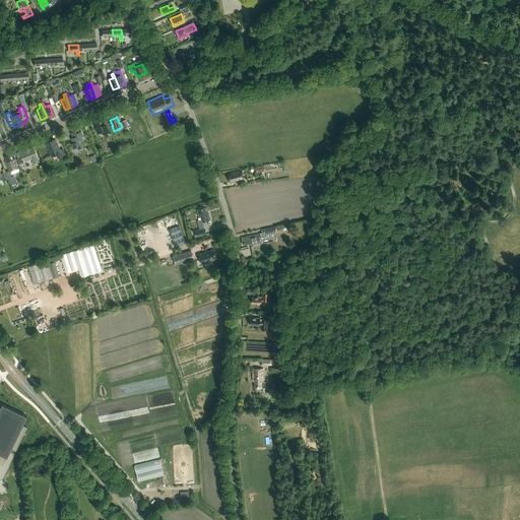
[(160,118),(149,121),(154,135),(161,133),(158,124),(161,123),(160,118)]
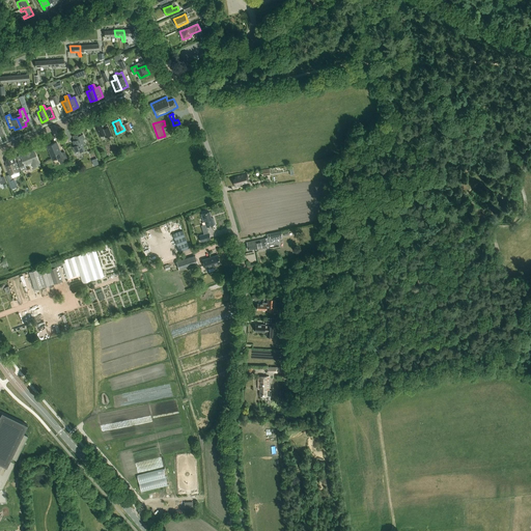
[(105,138),(112,135),(108,127),(105,128),(103,122),(95,126),(95,127),(94,127),(98,133),(99,132),(100,136),(104,135),(105,138)]
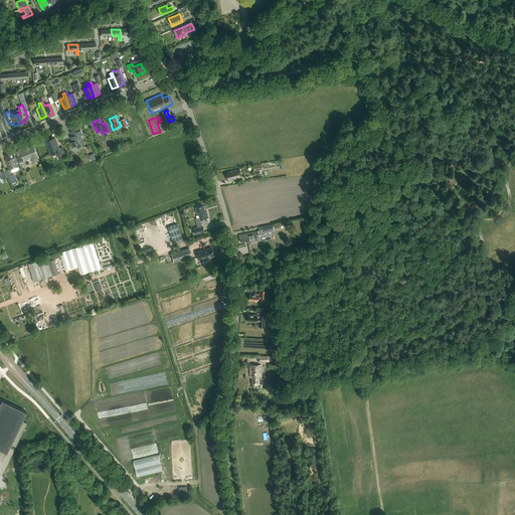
[(80,136),(82,135),(80,130),(79,131),(78,128),(70,131),(72,136),(70,137),(72,142),(70,143),(72,147),(76,146),(77,148),(82,146),(80,141),(82,141),(80,136)]
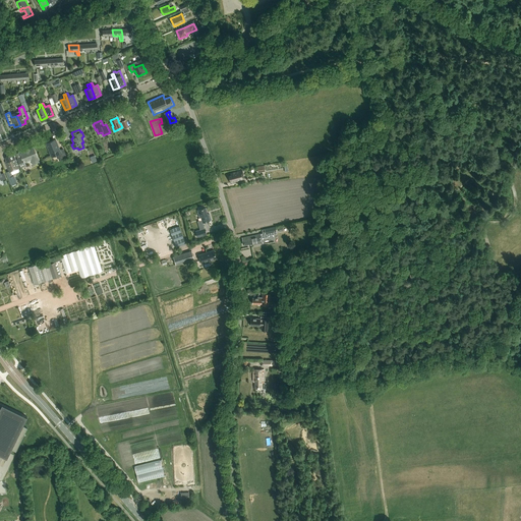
[(61,160),(67,158),(63,150),(60,151),(55,139),(46,143),(52,157),(59,154),(61,160)]
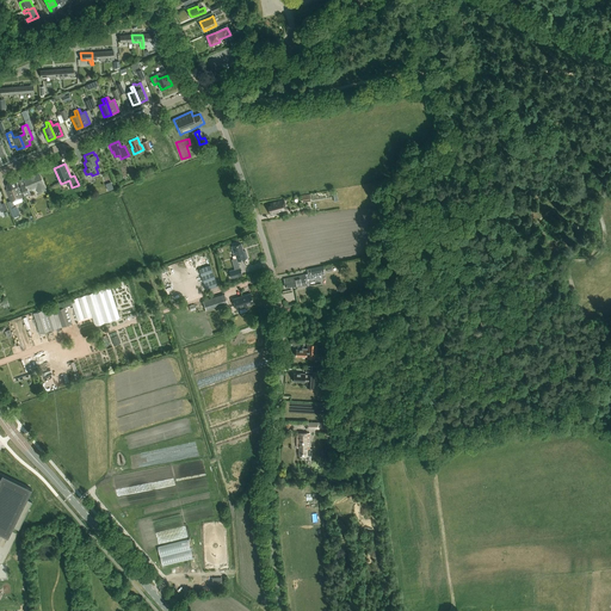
[(41,192),(45,190),(43,184),(44,184),(41,174),(35,177),(34,176),(29,177),(30,178),(25,180),(26,184),(22,186),(25,196),(31,193),(29,190),(38,186),(41,192)]
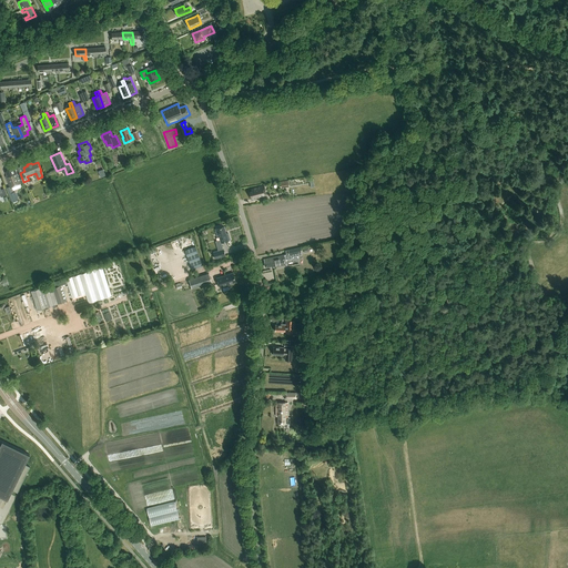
[(6,176),(9,183),(10,188),(21,183),(19,180),(16,171),(14,168),(6,171),(8,175),(6,176)]
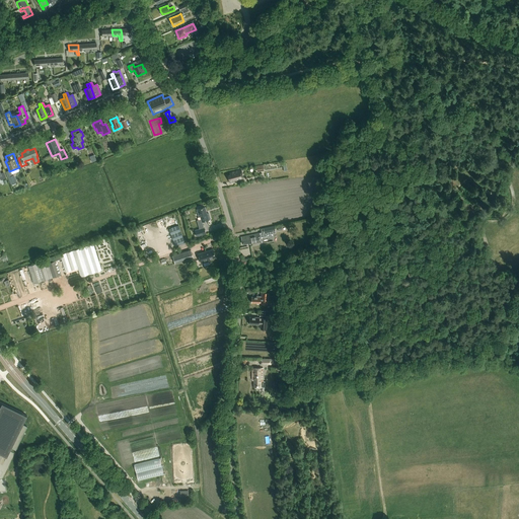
[(238,181),(243,179),(241,169),(230,172),(230,174),(228,175),(230,182),(234,181),(233,180),(237,179),(238,181)]
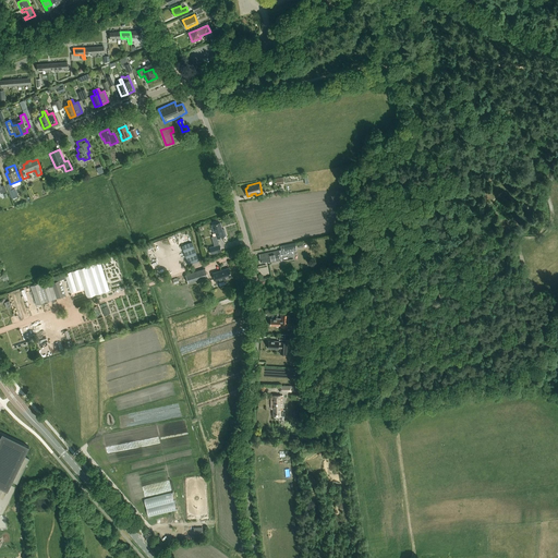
[(15,187),(9,191),(12,198),(19,196),(15,187)]
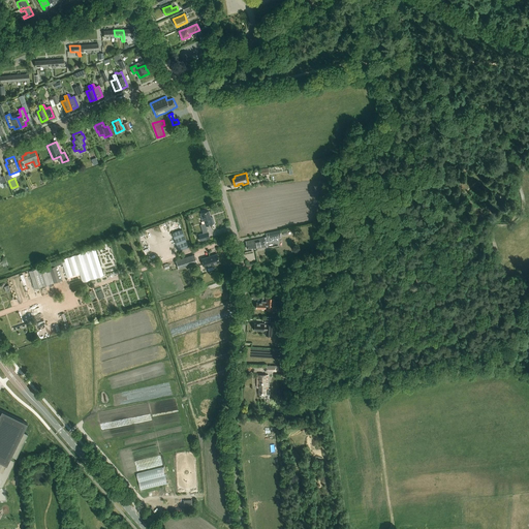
[(203,221),(205,220),(205,223),(201,224),(204,234),(198,235),(200,241),(210,238),(208,232),(207,226),(214,224),(212,217),(211,218),(209,211),(200,214),(203,221)]
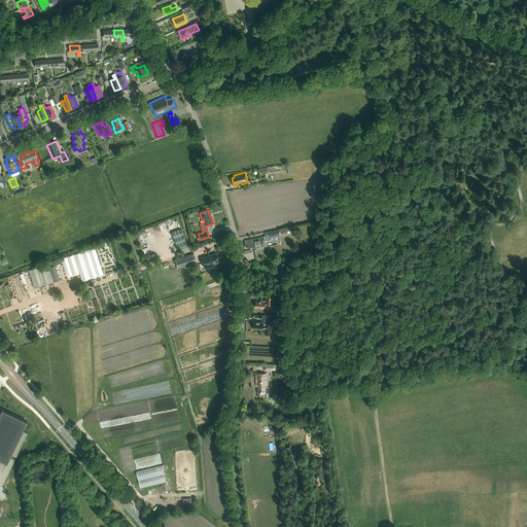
[(183,229),(173,232),(179,248),(189,245),(183,229)]
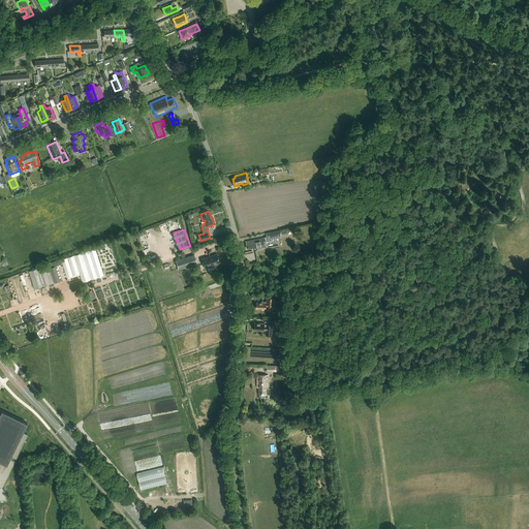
[(255,249),(265,247),(267,247),(265,238),(246,242),(247,249),(254,248),(255,249)]
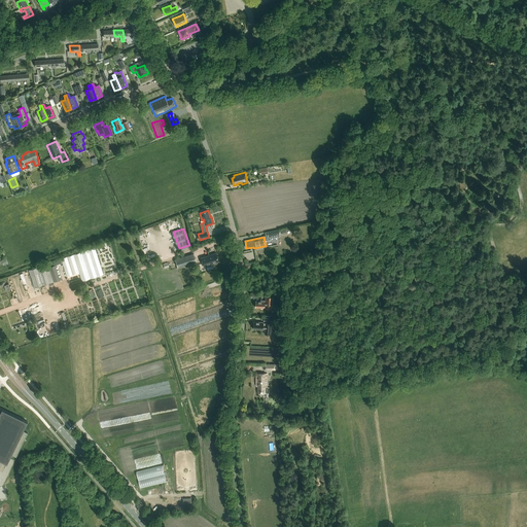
[(95,248),(82,252),(61,258),(67,277),(79,273),(82,281),(91,279),(103,275),(95,248)]
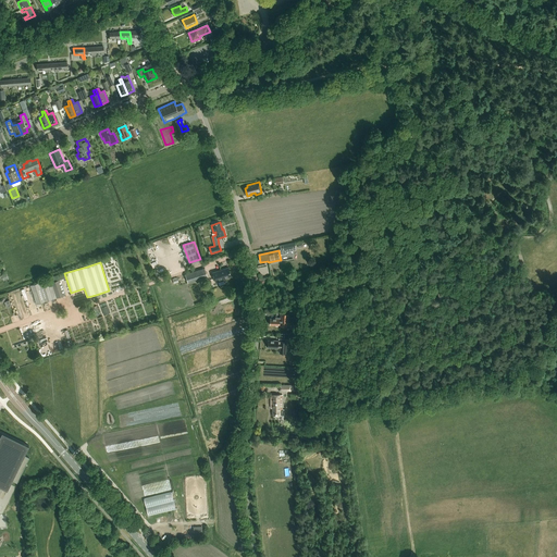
[(113,263),(107,264),(112,287),(119,286),(113,263)]
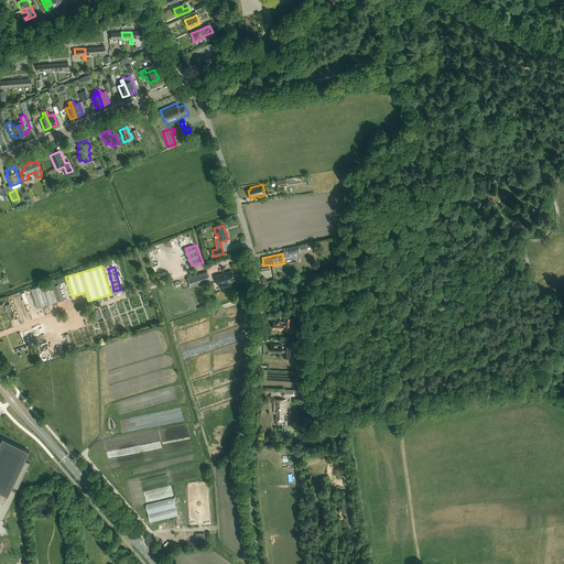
[(210,281),(207,271),(187,278),(191,286),(210,281)]
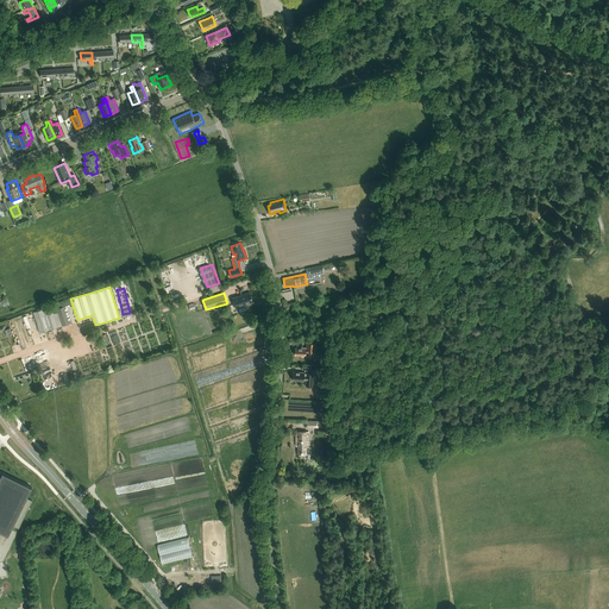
[(248,305),(253,302),(250,293),(233,297),(236,309),(248,306),(248,305)]
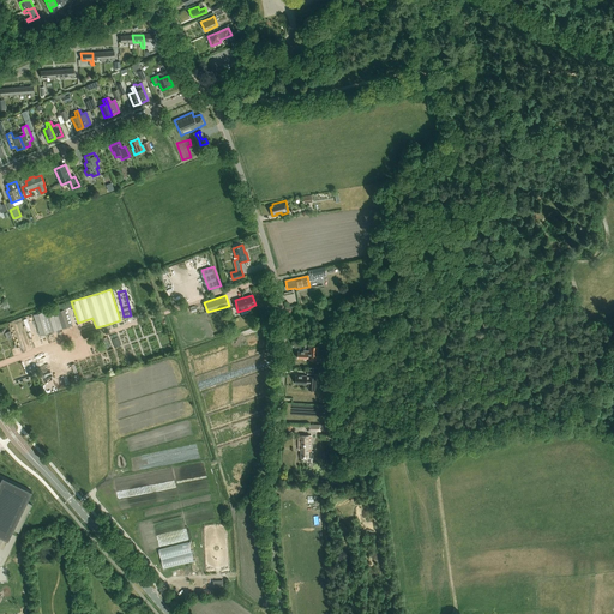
[(66,308),(72,307),(71,301),(53,307),(54,313),(56,312),(62,329),(72,326),(66,308)]
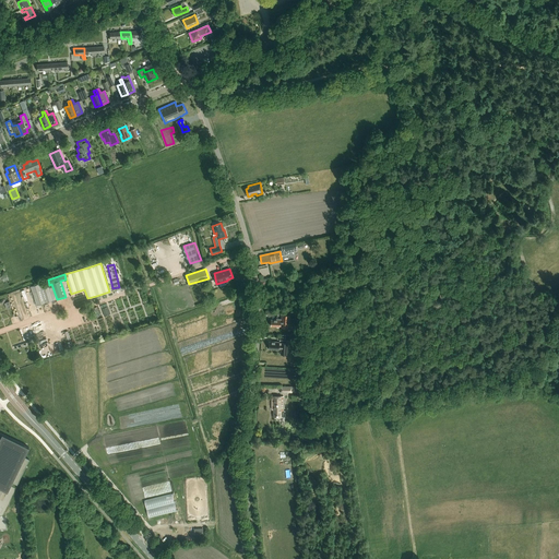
[(37,306),(54,300),(47,282),(31,286),(37,306)]
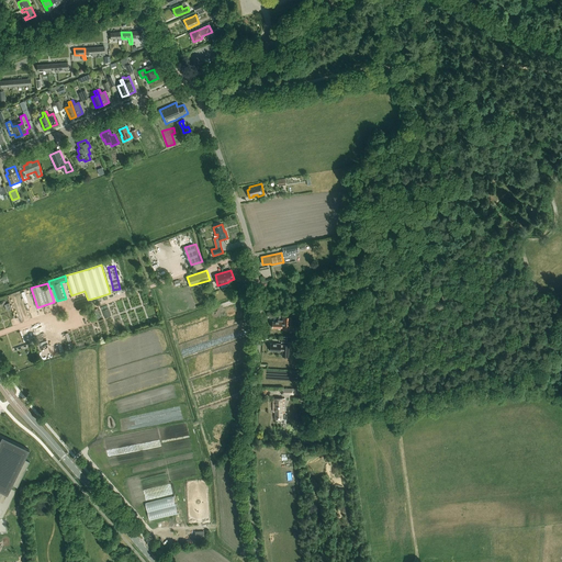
[(282,328),(282,330),(291,330),(292,316),(281,316),(281,321),(278,321),(278,322),(272,321),(272,328),(282,328)]
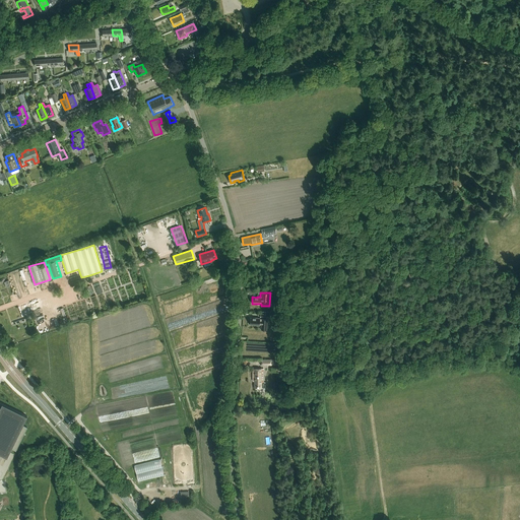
[(267,328),(266,341),(274,341),(274,329),(267,328)]
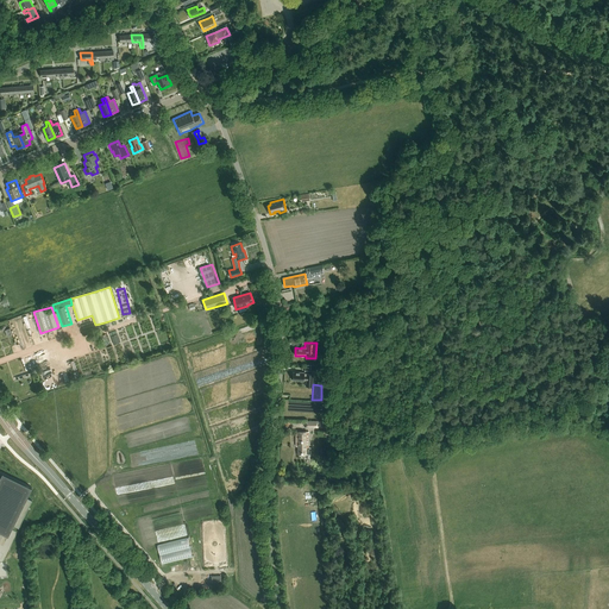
[(299,454),(306,454),(311,454),(311,447),(308,447),(308,432),(307,432),(296,432),(296,445),(299,445),(299,454)]
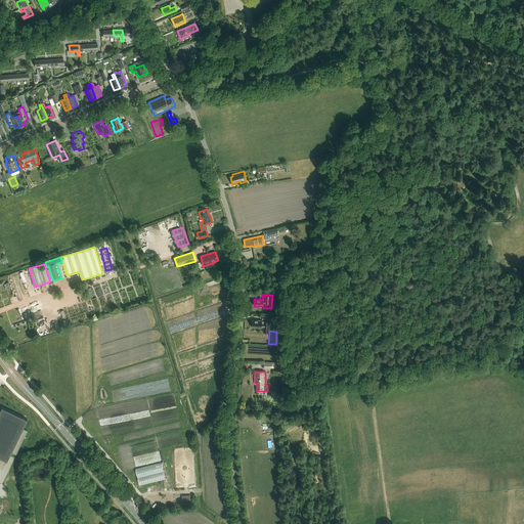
[(11,452),(16,454),(28,431),(24,429),(28,420),(0,405),(0,465),(3,459),(7,461),(11,452)]
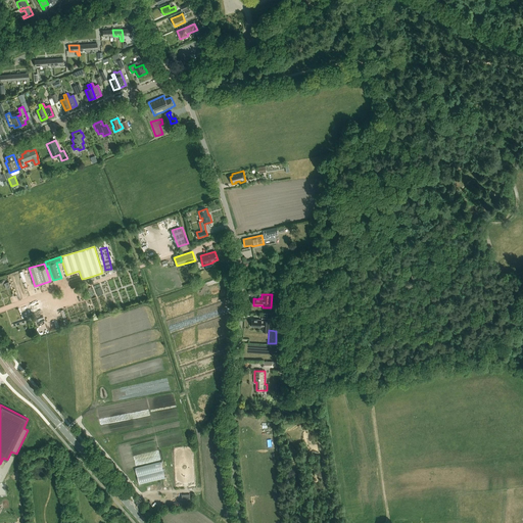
[(190,494),(182,494),(182,504),(190,504),(190,494)]
